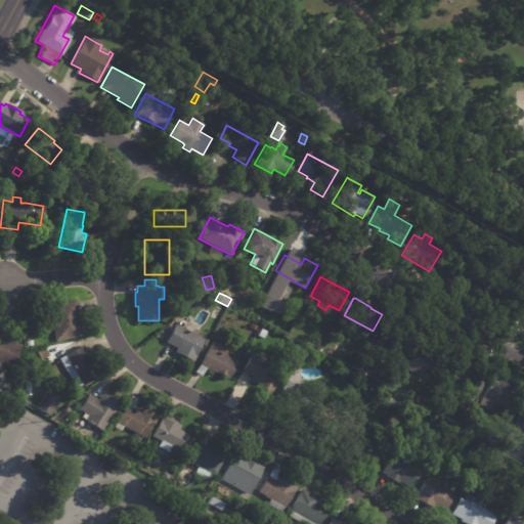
[(512,316),(523,322),(523,300),(520,298),(512,316)]
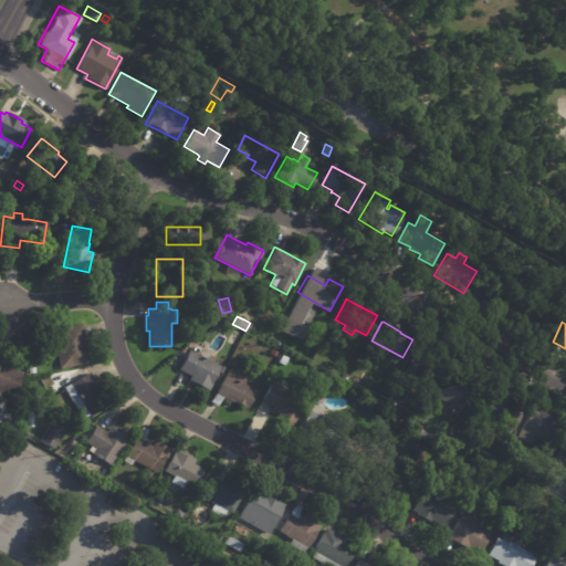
[(81,328),(87,364),(59,369),(52,329),(81,324),(81,328)]
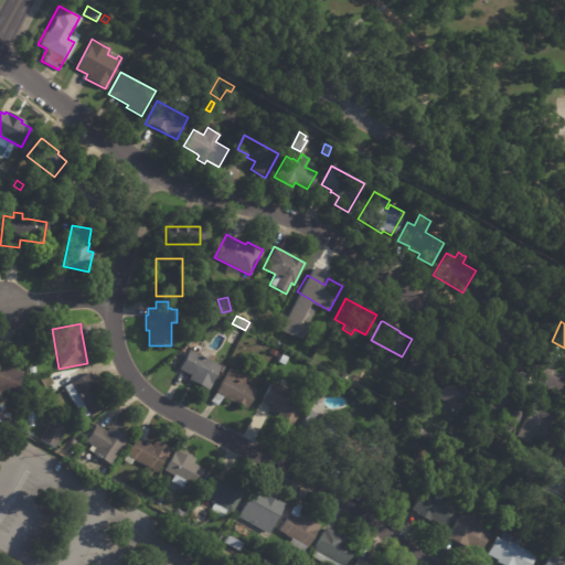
[(283,332),(296,339),(290,350),(277,343),(283,332)]
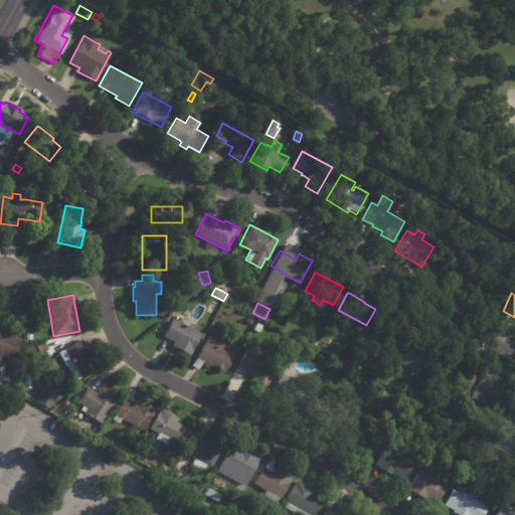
[(182,318),(188,322),(186,326),(199,334),(187,355),(170,346),(172,342),(161,336),(162,335),(158,333),(162,326),(166,327),(171,318),(180,323),(182,318)]
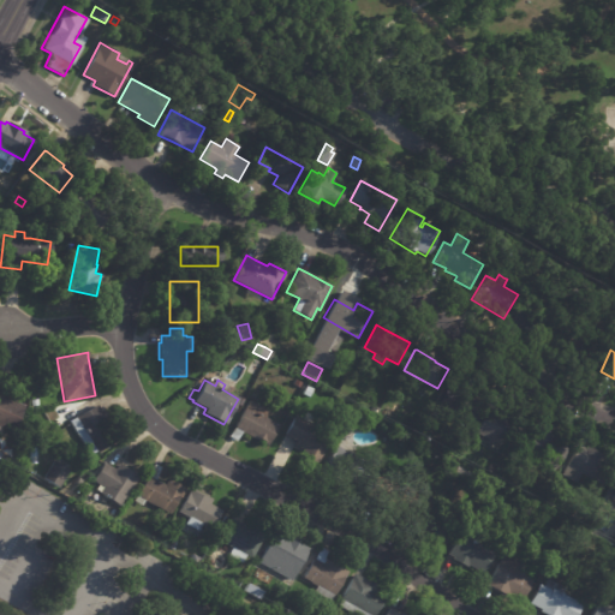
[(308,387),(314,389),(309,398),(303,394),(308,387)]
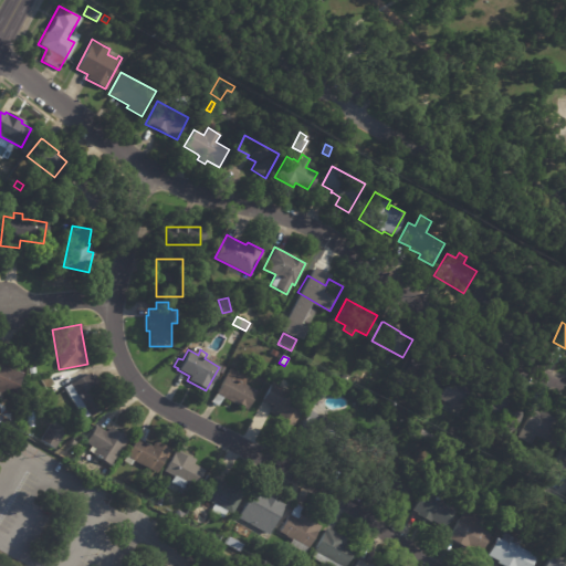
[(0,360),(4,363),(3,365),(22,374),(12,398),(0,392),(0,360)]
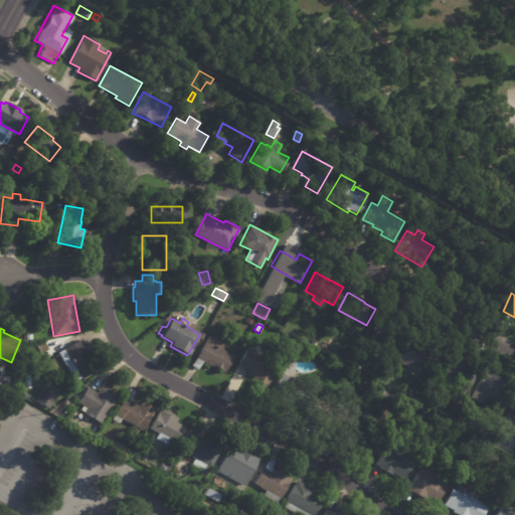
[(197,369),(191,366),(207,335),(223,344),(220,349),(231,355),(222,372),(202,361),(198,369),(197,369)]
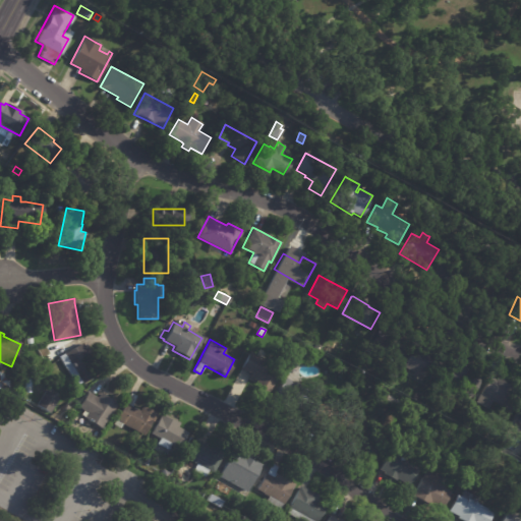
[(73,341),(76,345),(80,343),(98,372),(74,387),(58,356),(66,352),(62,346),(73,340),(73,341)]
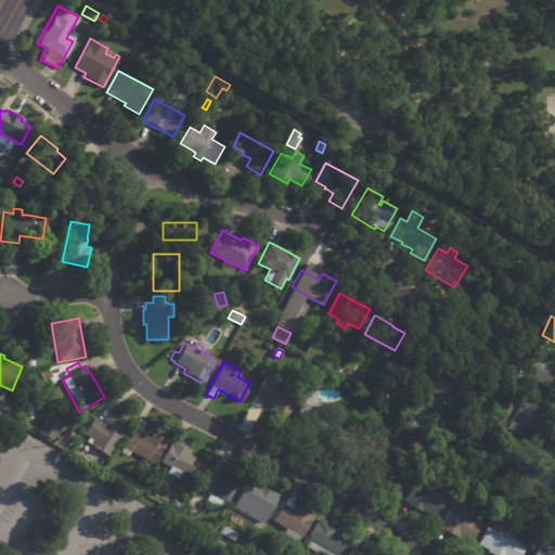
[(337,365),(341,369),(338,375),(333,372),(337,365)]
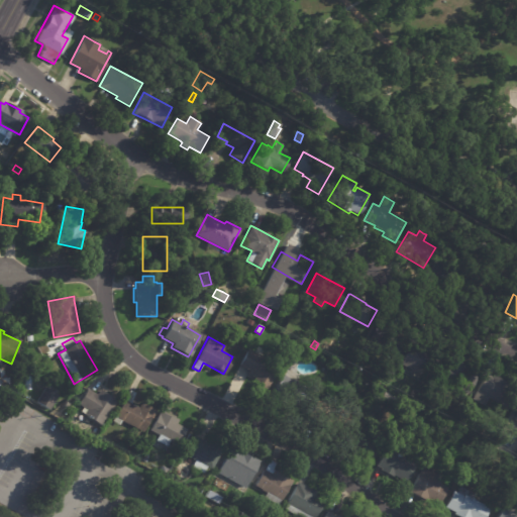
[(414,342),(444,357),(431,385),(407,373),(409,368),(400,364),(411,340),(414,342)]
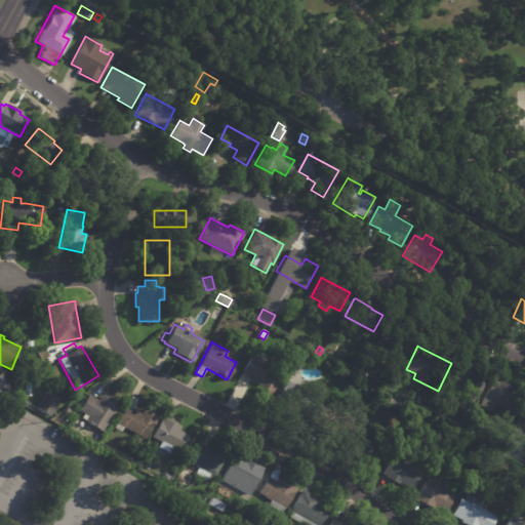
[(354,353),(362,357),(356,369),(348,364),(354,353)]
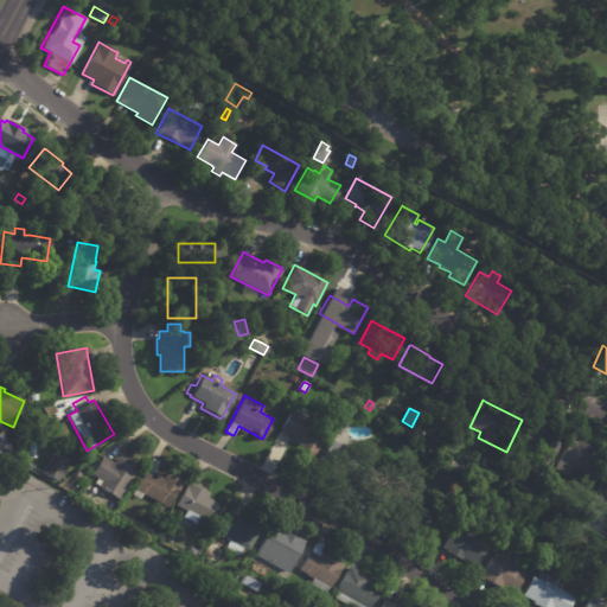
[(298,446),(299,445),(278,434),(291,409),(327,429),(311,460),(294,452),(298,446)]
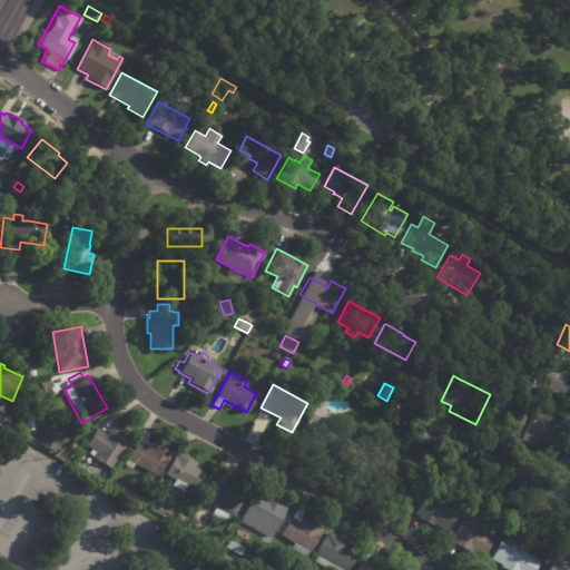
[(548,415),(560,423),(560,424),(569,430),(569,432),(560,450),(527,430),(538,412),(542,415),(543,413),(548,415)]
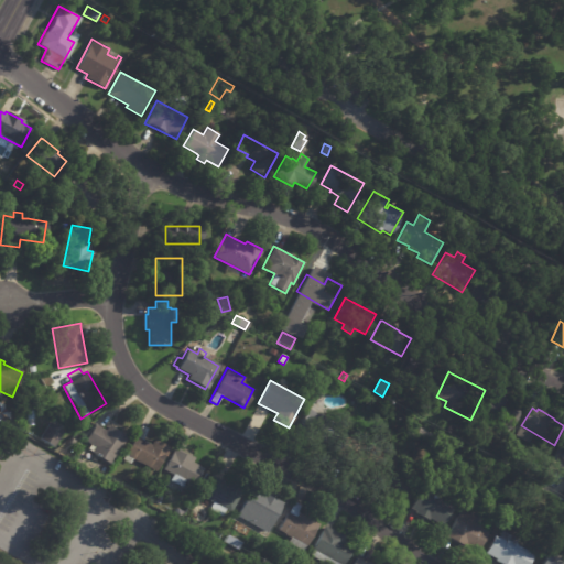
[(24,409),(33,409),(33,427),(25,427),(24,409)]
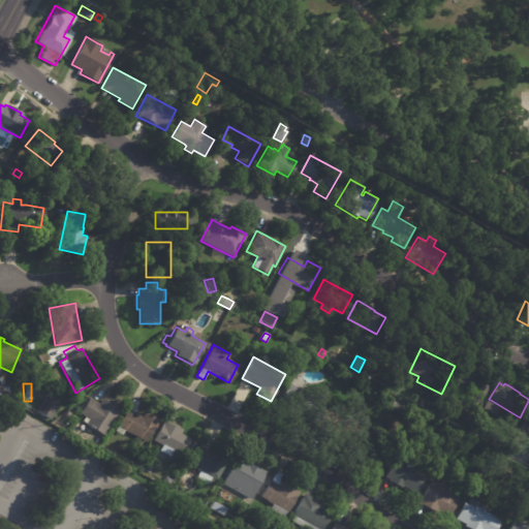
[(290,385),(317,400),(308,418),(278,403),(287,383),(290,385)]
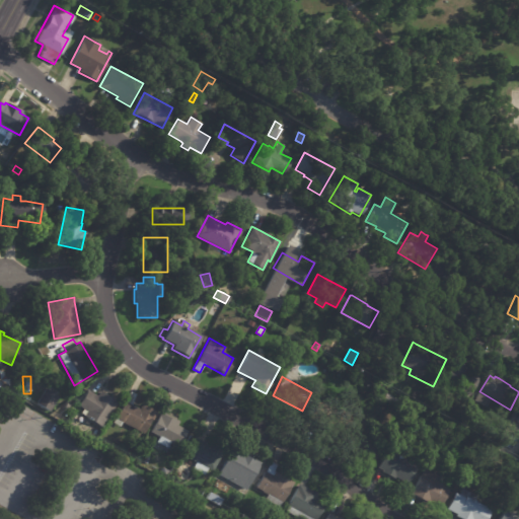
[(58,397),(49,412),(42,408),(41,410),(36,408),(38,404),(35,403),(45,389),(58,397)]
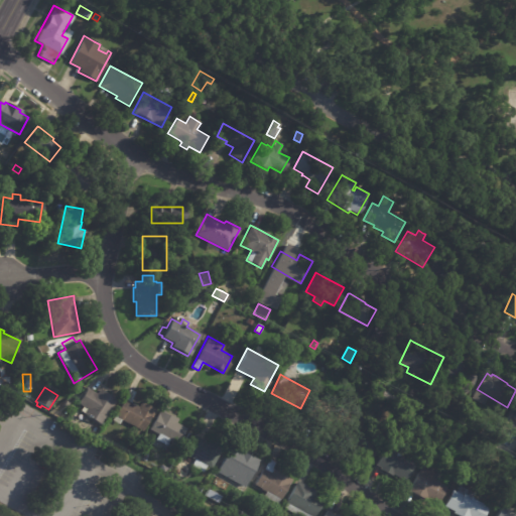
[(102,390),(115,399),(98,423),(82,413),(85,408),(79,404),(89,389),(96,394),(100,388),(102,390)]
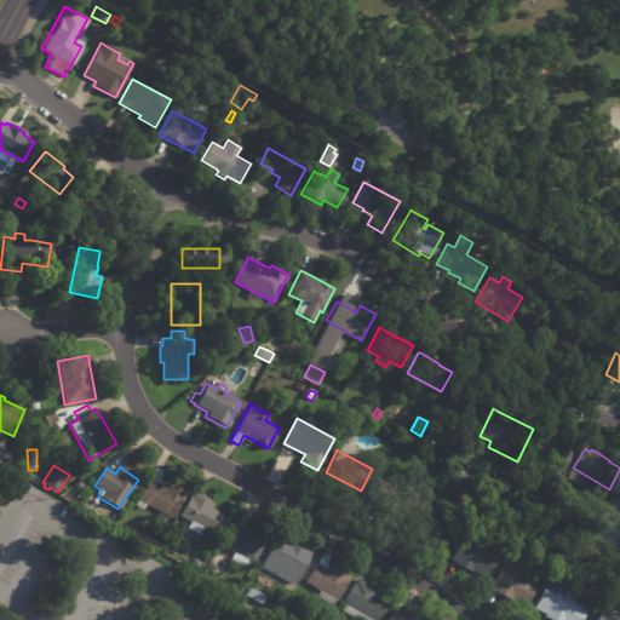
[(158,469),(162,472),(156,484),(166,489),(168,483),(187,493),(182,501),(179,500),(171,518),(145,505),(143,510),(135,505),(148,480),(149,481),(155,469),(158,469)]
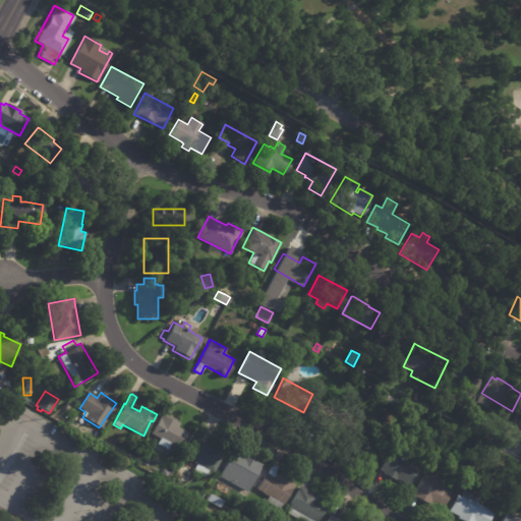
[(384,403),(387,396),(406,406),(402,413),(384,403)]
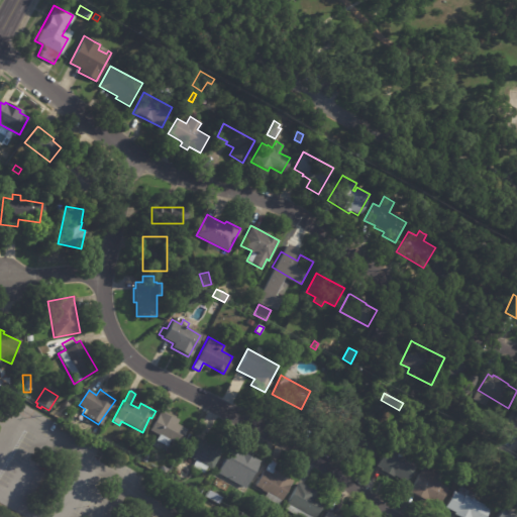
[(516,430),(506,424),(516,406),(516,430)]
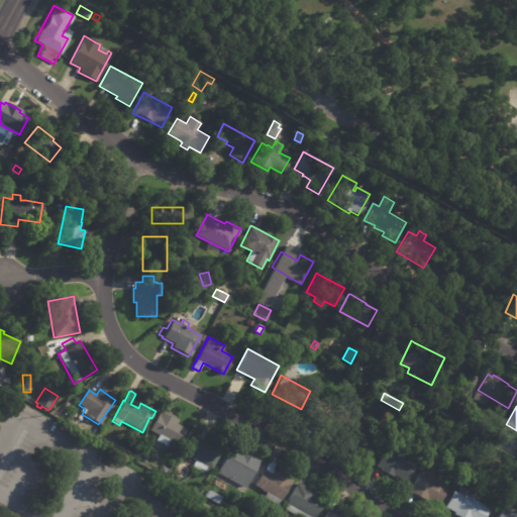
[(163,412),(178,420),(176,424),(185,429),(177,445),(169,441),(167,446),(156,440),(158,436),(148,430),(160,410),(163,412)]
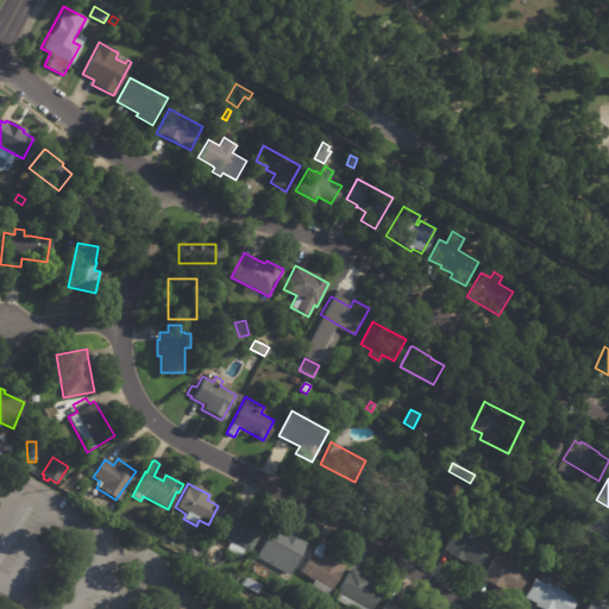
[(230,514),(239,520),(243,513),(264,525),(249,553),(244,551),(239,558),(226,551),(230,542),(215,535),(227,513),(230,514)]
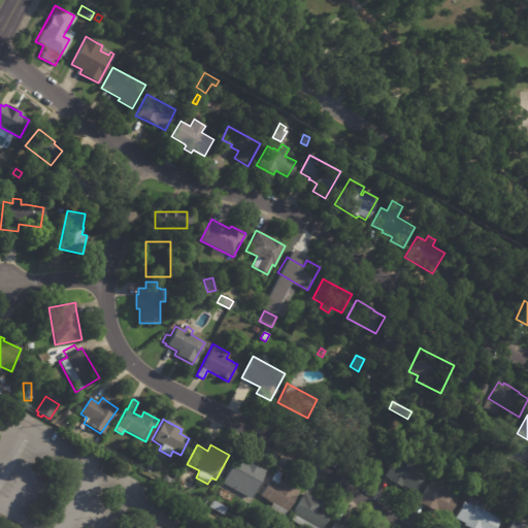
[(238,457),(265,470),(250,498),(222,483),(236,455),(238,457)]
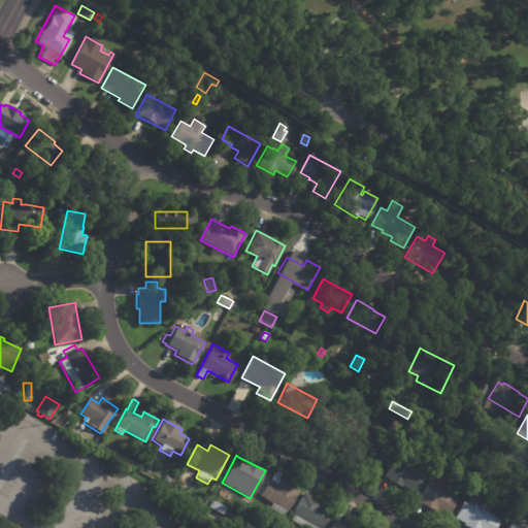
[(396,459),(424,474),(415,492),(401,485),(399,487),(388,480),(389,479),(383,475),(393,457),(396,459)]
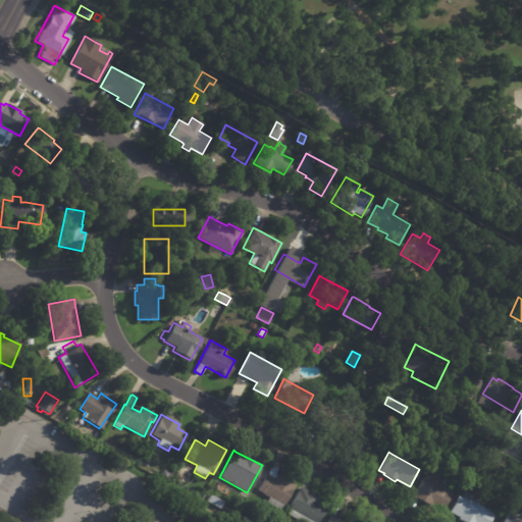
[(272,464),(278,468),(274,474),(295,485),(280,511),(265,502),(268,498),(256,490),(265,474),(265,475),(272,464)]
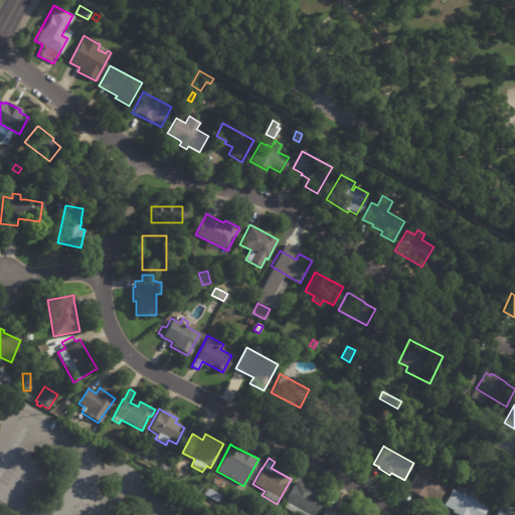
[(160,464),(166,468),(162,475),(156,471),(160,464)]
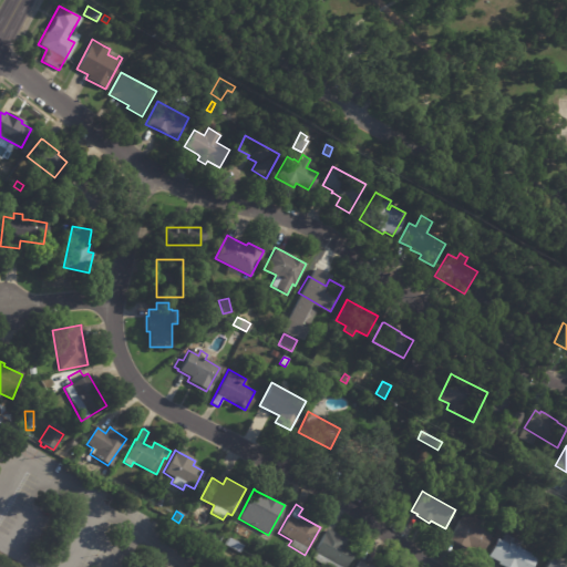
[(455,545),(447,540),(463,513),(481,522),(477,528),(490,535),(481,553),(470,547),(466,550),(455,545)]
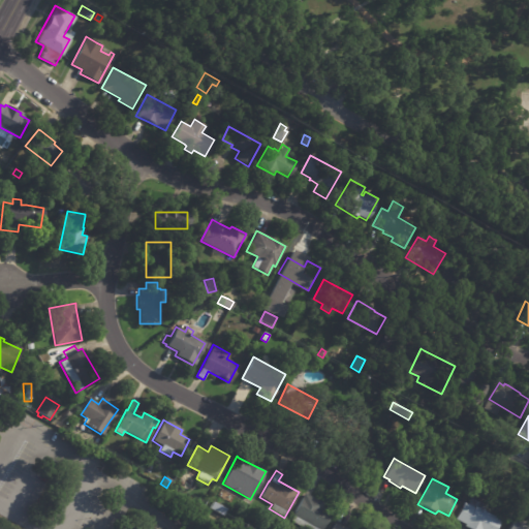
[(306,495),(322,503),(320,507),(331,512),(322,528),(305,528),(290,522),(294,511),(293,511),(303,493),(306,495)]
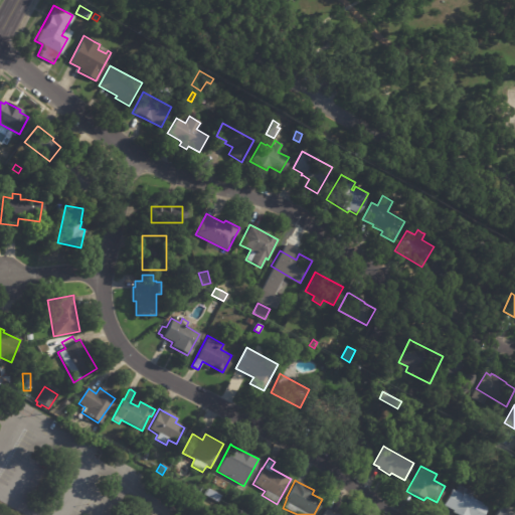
[(471,498),(487,506),(482,514),(457,514),(452,512),(453,510),(443,505),(452,489),(456,491),(459,485),(474,492),(471,498)]
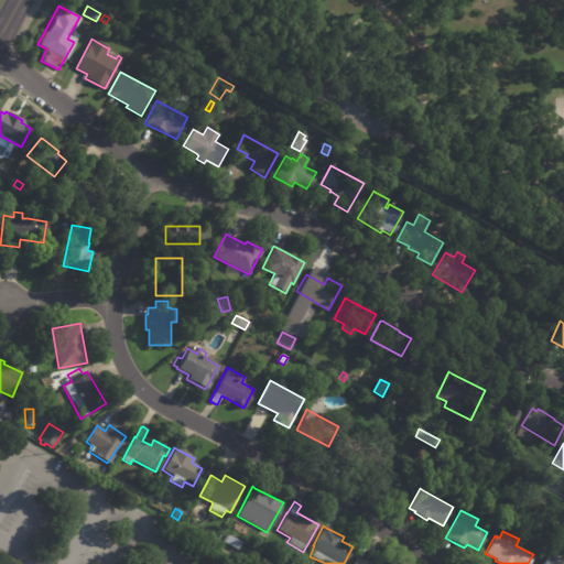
[(228,535),(242,543),(238,550),(224,543),(228,535)]
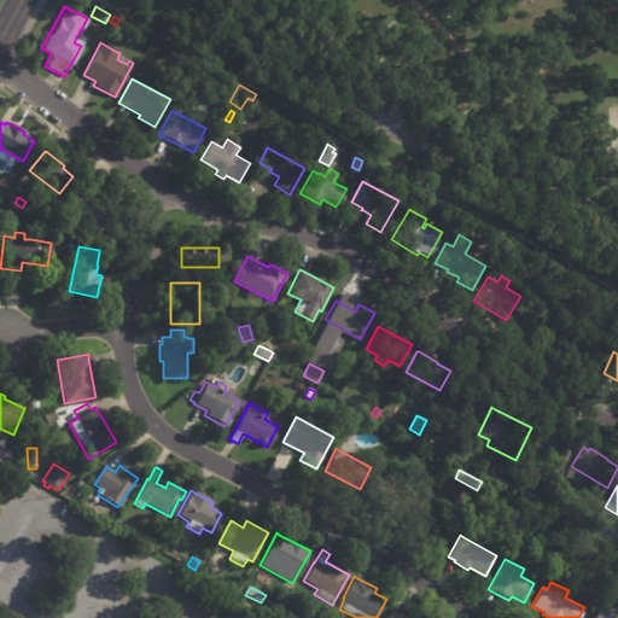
[(593,617),(601,604),(617,612),(617,617),(593,617)]
